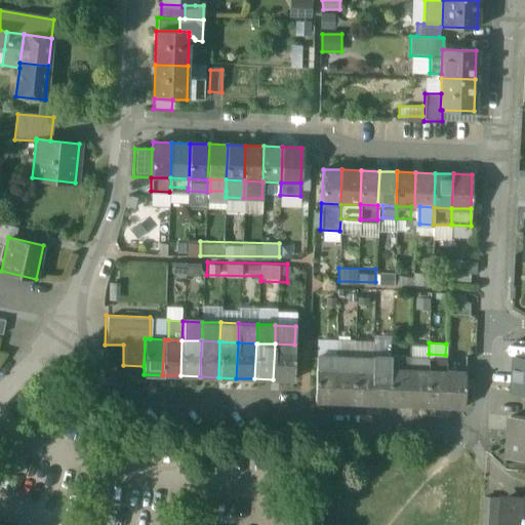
[(275,344),(273,379),(293,380),(294,345),(275,344)]
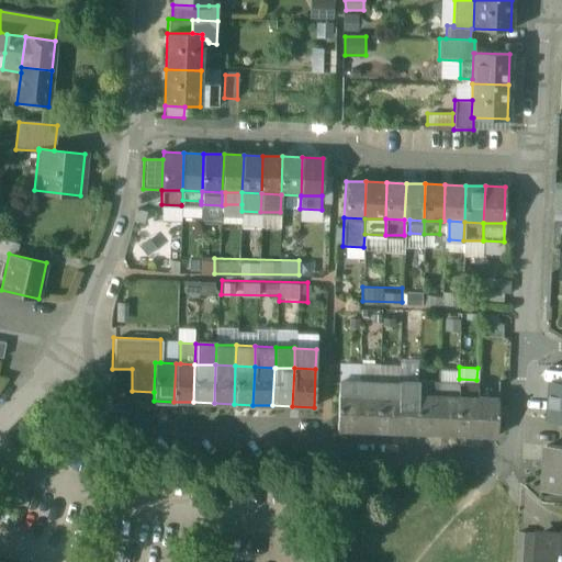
[(359,381),(338,380),(338,391),(358,392),(359,381)]
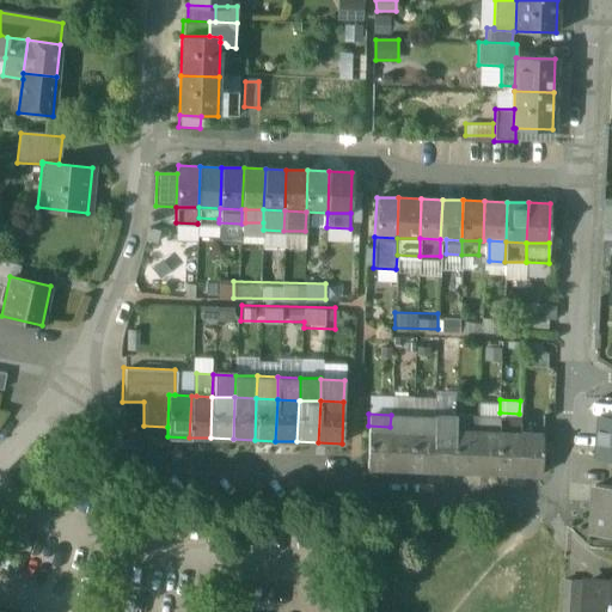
[(414,416),(391,415),(390,427),(412,428),(414,416)]
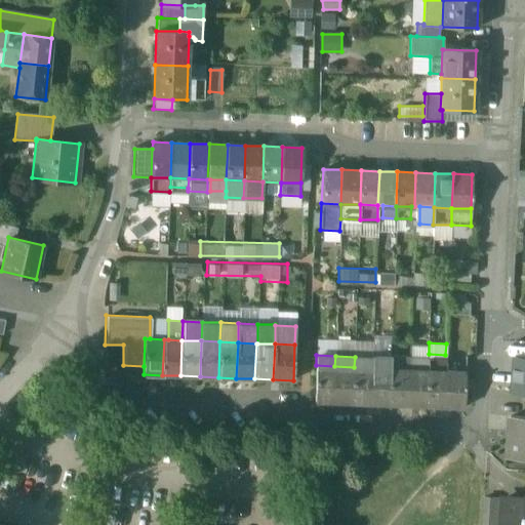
[(391,356),(372,356),(372,357),(372,367),(390,368),(391,356)]
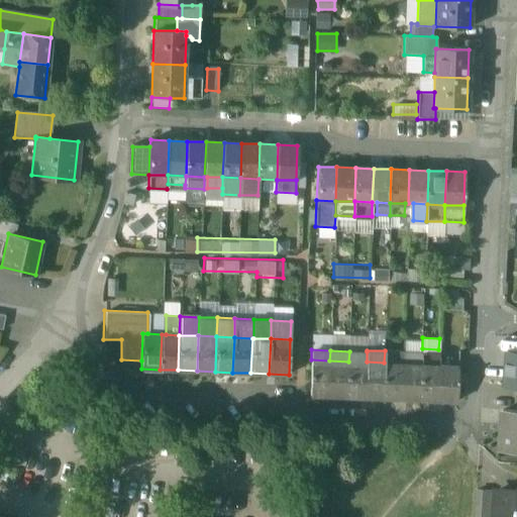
[(403,351),(385,350),(384,363),(402,364),(403,351)]
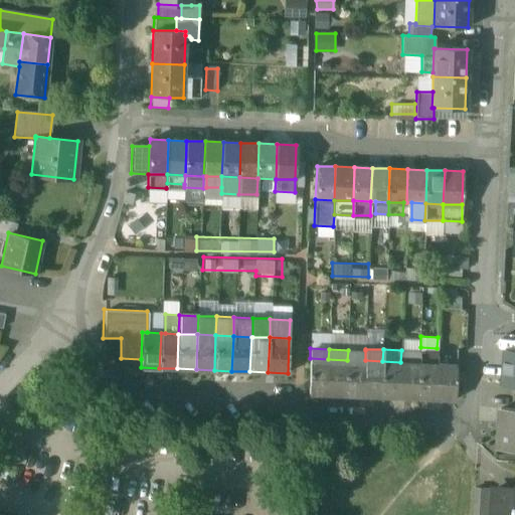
[(514,349),(504,349),(502,384),(514,385),(514,349)]
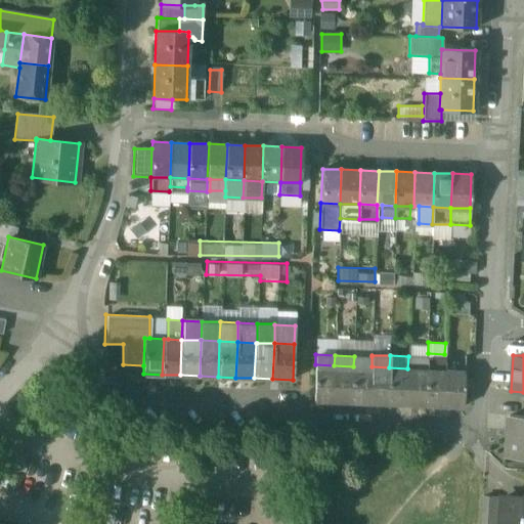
[(372,356),(354,356),(353,366),(372,366),(372,356)]
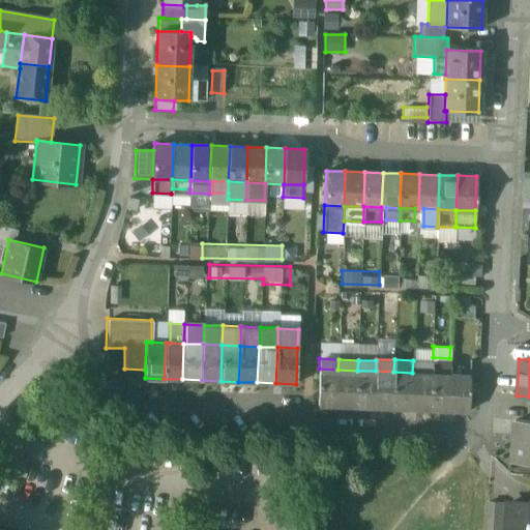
[(433,361),(413,360),(412,373),(432,373),(433,361)]
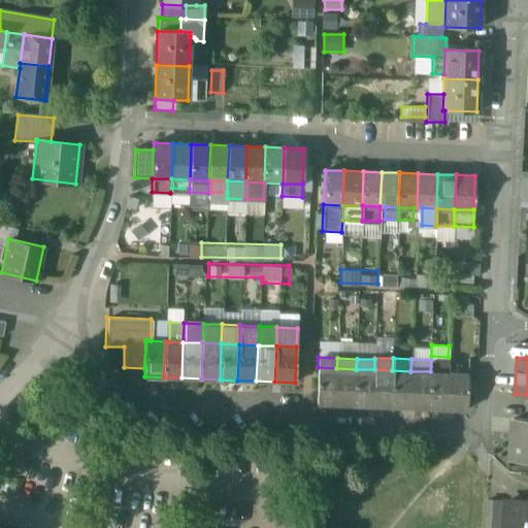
[(449,360),(431,360),(430,371),(449,372),(449,360)]
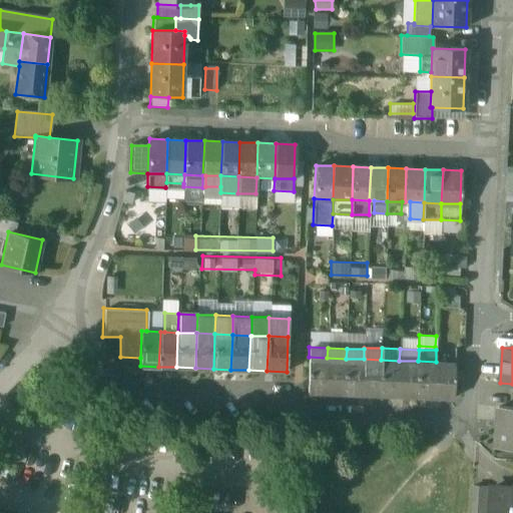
[(327,358),(309,357),(307,393),(326,394),(327,358)]
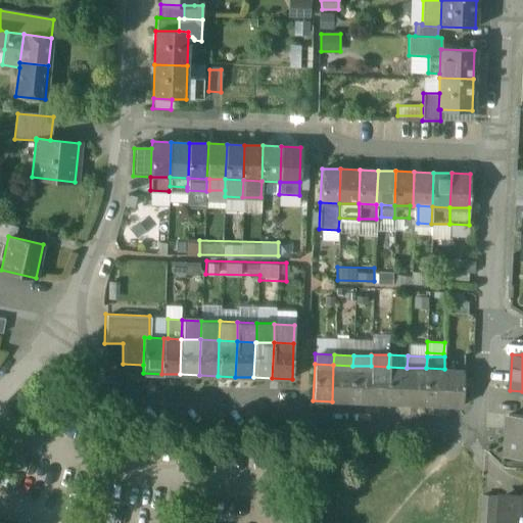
[(352,366),(333,365),(332,401),(351,401),(352,366)]
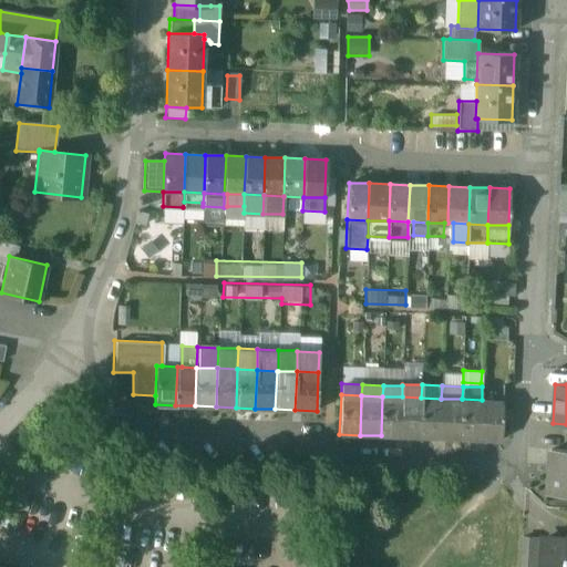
[(402,397),(382,397),(381,435),(400,436),(402,397)]
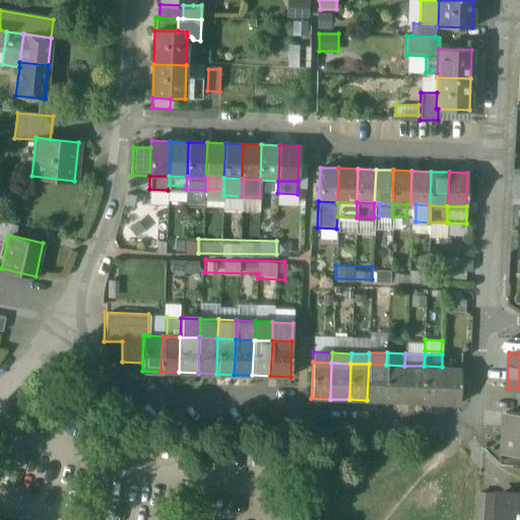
[(386,365),(369,364),(367,400),(385,401),(386,365)]
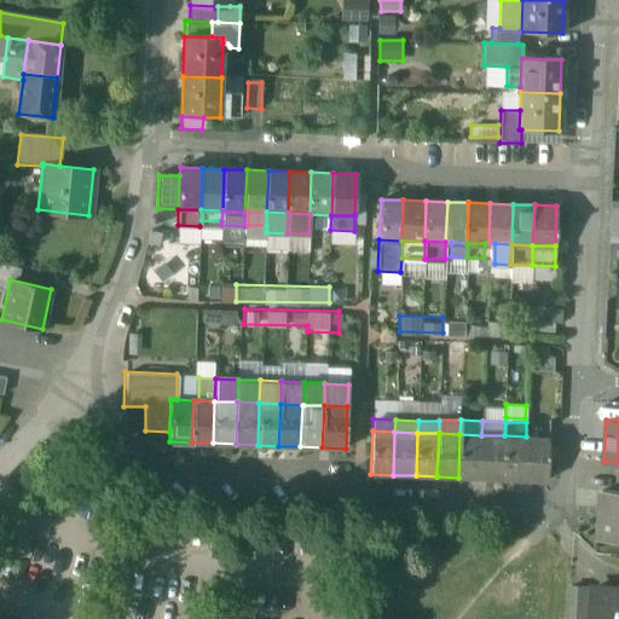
[(481,435),(460,434),(458,478),(480,478),(481,435)]
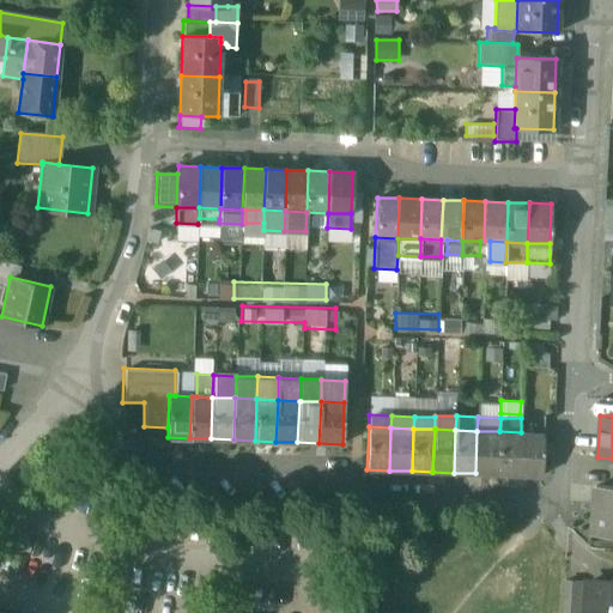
[(499,431),(477,431),(475,473),(498,474),(499,431)]
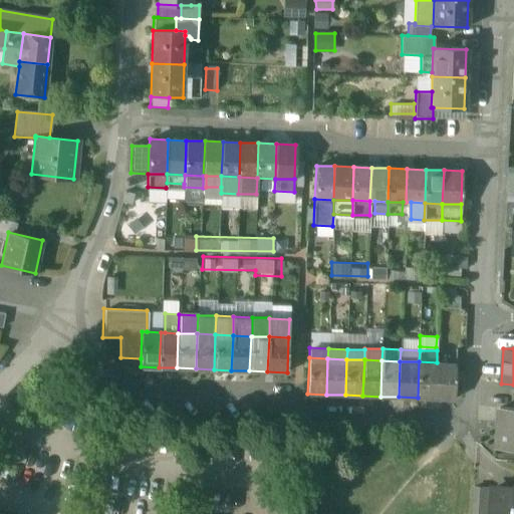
[(437,362),(419,361),(418,398),(435,399),(437,362)]
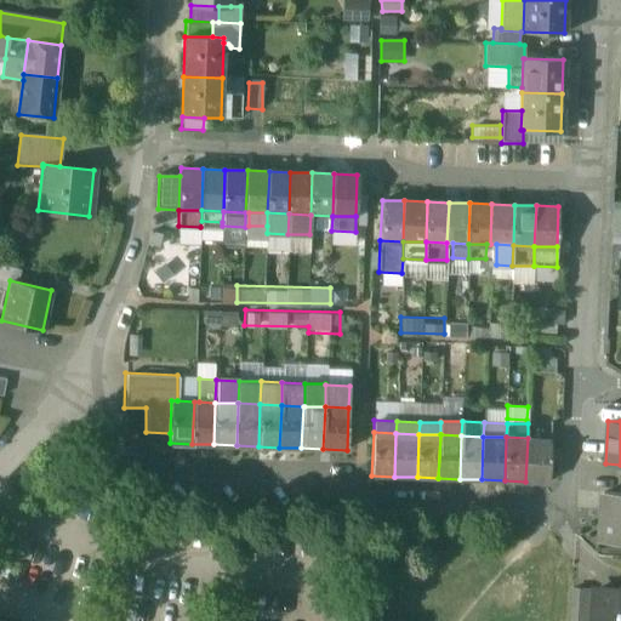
[(550,439),(528,438),(525,482),(548,482),(550,439)]
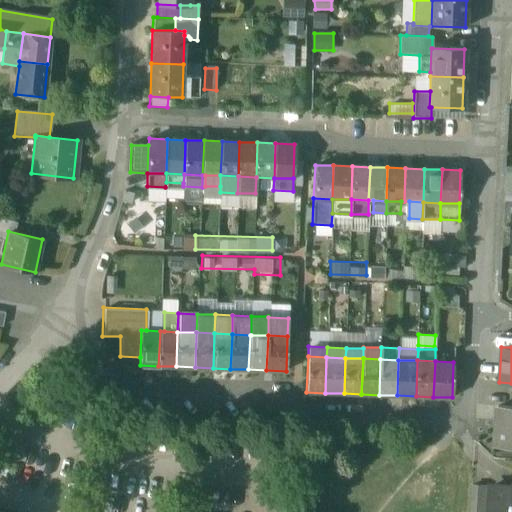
[(511,406),(498,406),(495,446),(511,447),(511,406)]
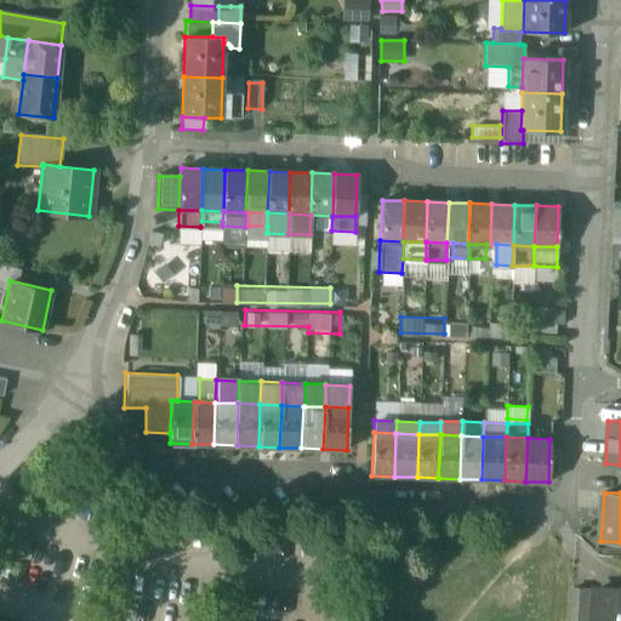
[(586,620),(590,588),(573,587),(569,620),(586,620)]
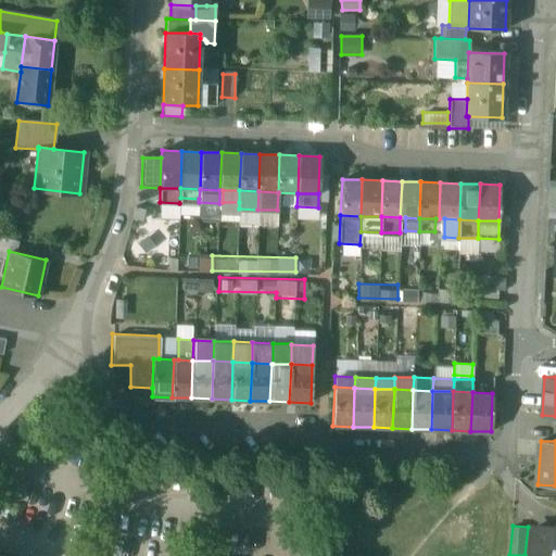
[(554,555),(555,532),(555,529),(531,528),(528,555),(554,555)]
